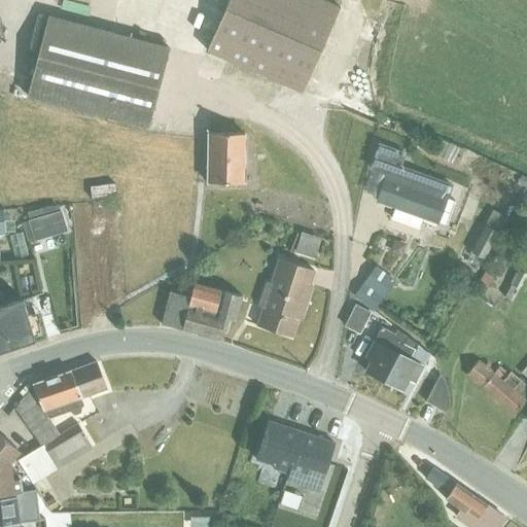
[(324,0),(230,0),(208,50),(304,93),(341,7),(324,0)]
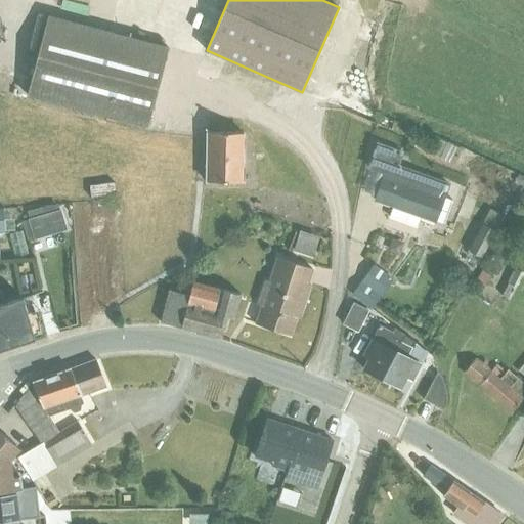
[(26,51),(20,72),(33,76),(28,95),(148,128),(170,47),(49,15),(38,54),(26,51)]
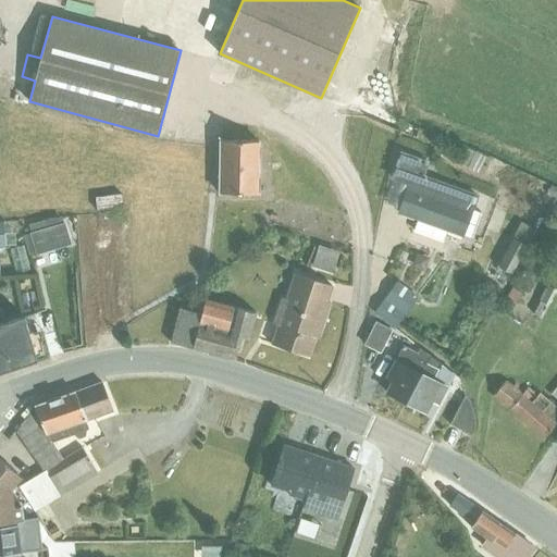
[(261,141),(220,140),(219,194),(261,194),(261,141)]
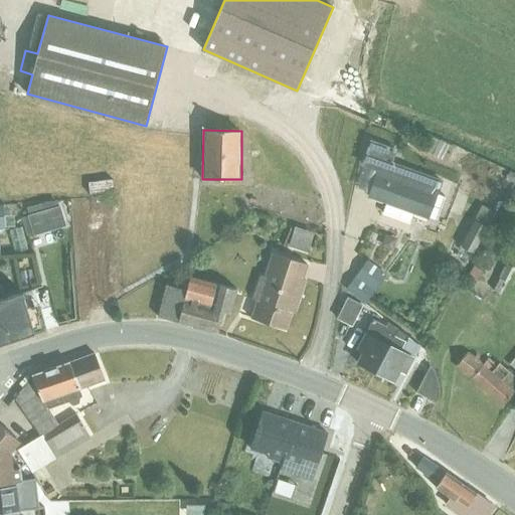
[(433,138),(426,153),(449,162),(455,146),(433,138)]
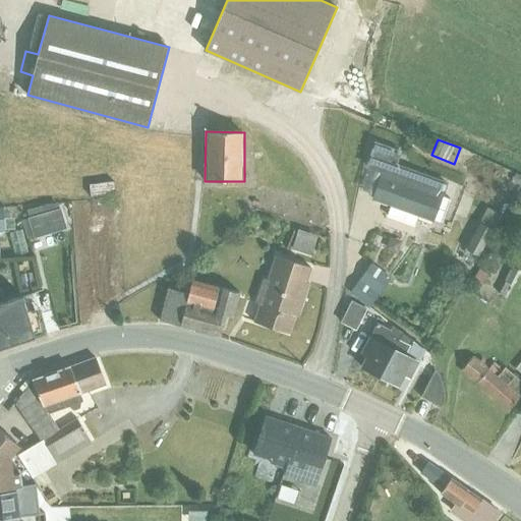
[(383,174),(374,195),(373,198),(392,206),(389,214),(390,218),(412,225),(415,224),(418,215),(441,223),(450,198),(444,196),(449,182),(398,164),(402,151),(375,140),(366,167),(368,168),(383,174)]
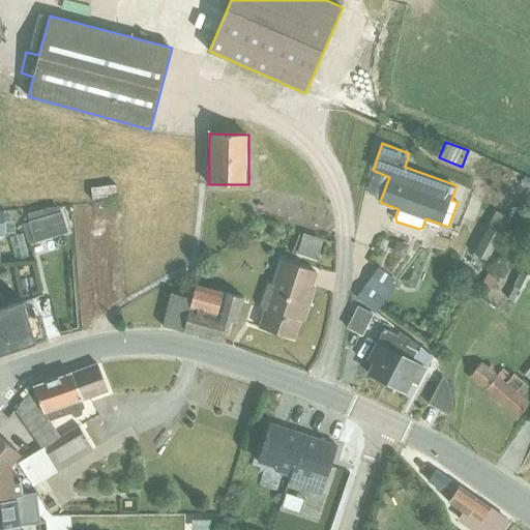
[(389,177),(375,171),(367,194),(381,199),(389,177)]
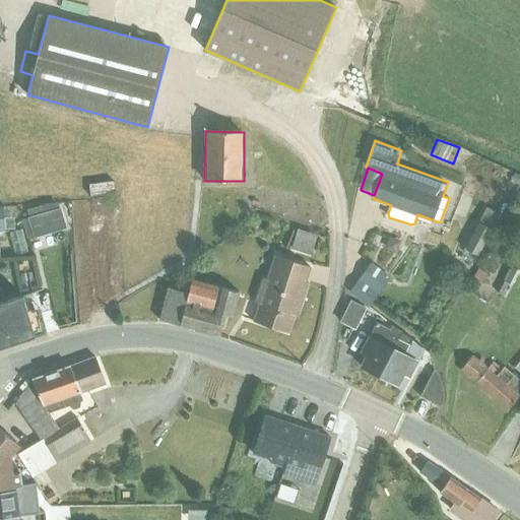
[(114,182),(89,184),(90,195),(115,193),(114,182)]
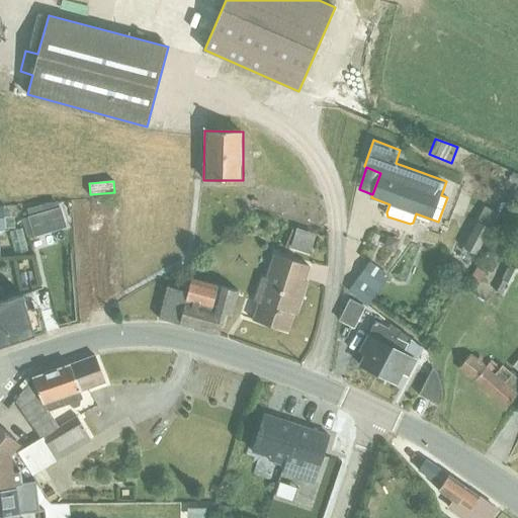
[(30,217),(27,218),(34,238),(68,228),(61,206),(46,211),(44,204),(28,209),(30,217)]
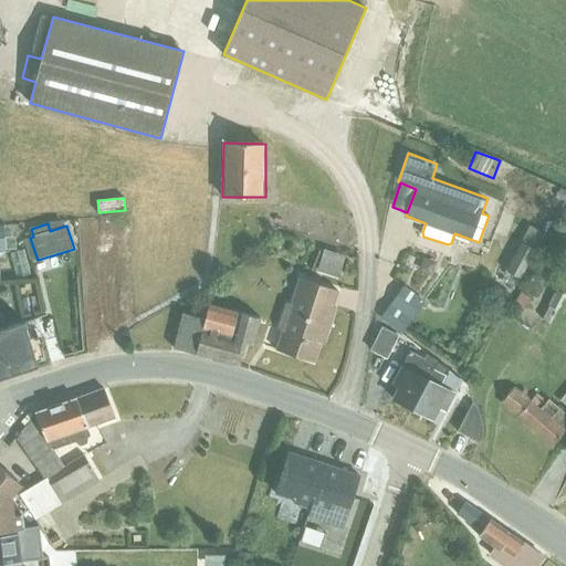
[(530,226),(502,281),(516,287),(545,233),(530,226)]
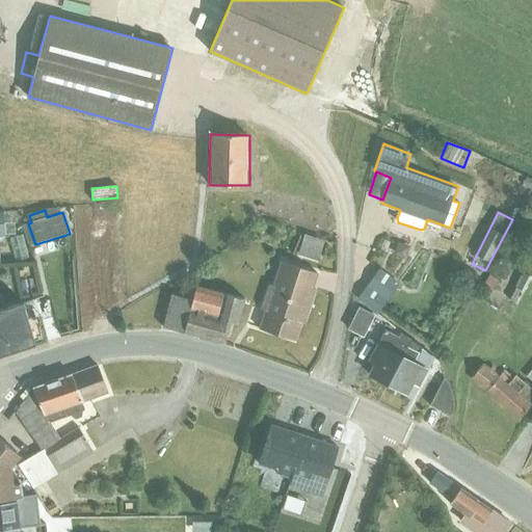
[(23,234),(10,238),(17,262),(29,259),(23,234)]
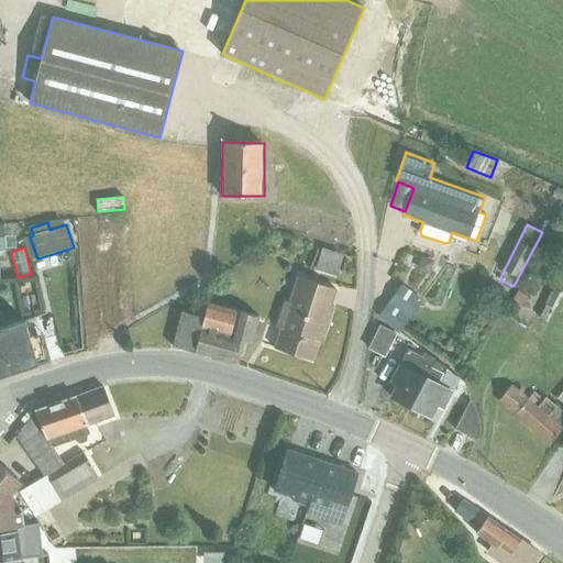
[(322,247),(315,271),(337,277),(344,255),(322,247)]
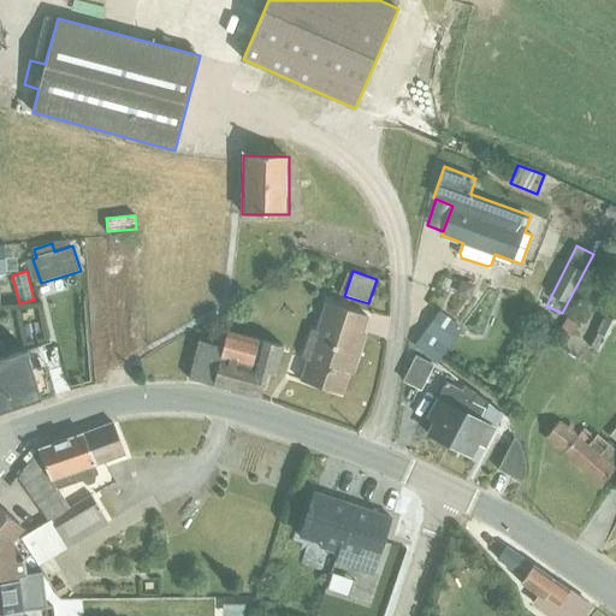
[(309,360),(302,381),(342,395),(351,363),(355,365),(366,333),(362,332),(367,315),(326,302),(317,331),(314,330),(304,357),(309,360)]
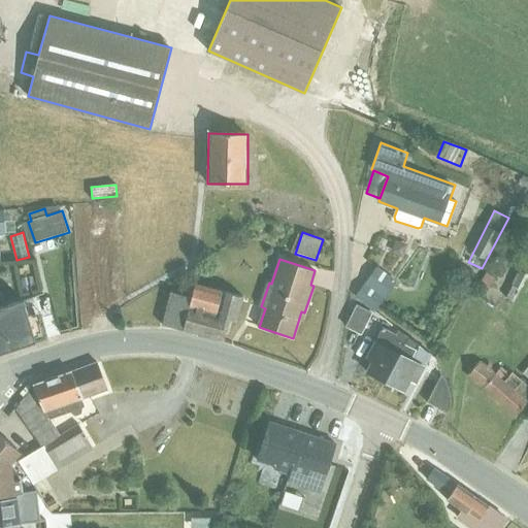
[(377,268),(357,297),(375,309),(396,281),(377,268)]
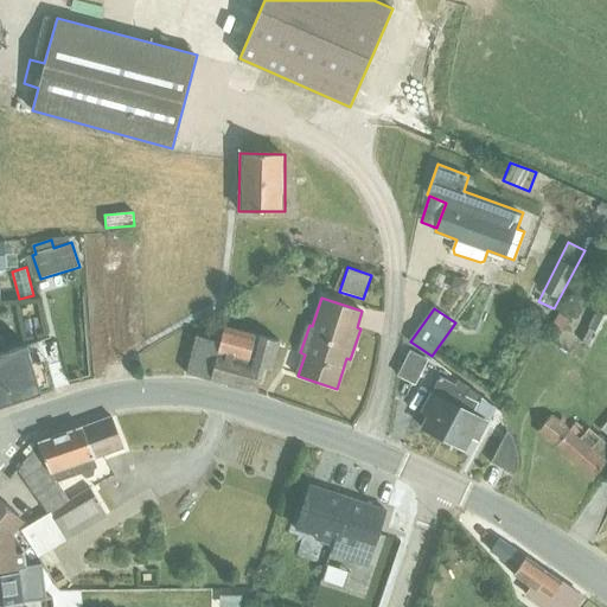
[(590,327),(598,332),(606,315),(596,311),(588,327),(590,327)]
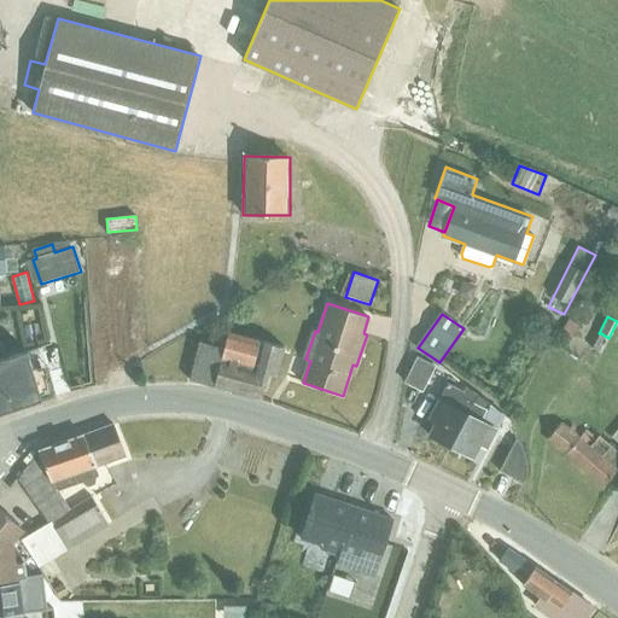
[(570,319),(554,342),(565,349),(581,326),(570,319)]
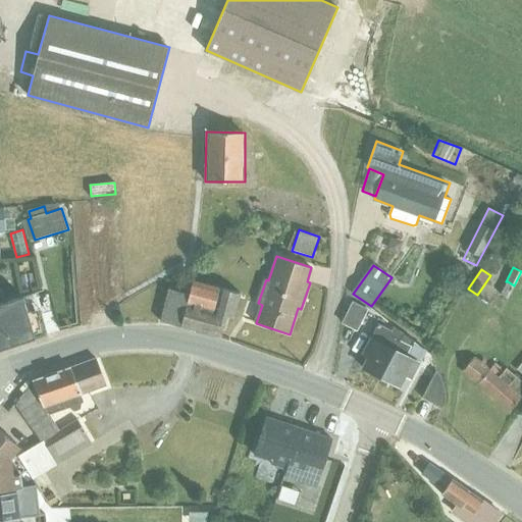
[(169,289),(160,321),(221,337),(222,330),(226,331),(229,316),(235,317),(242,294),(194,280),(190,294),(169,289)]
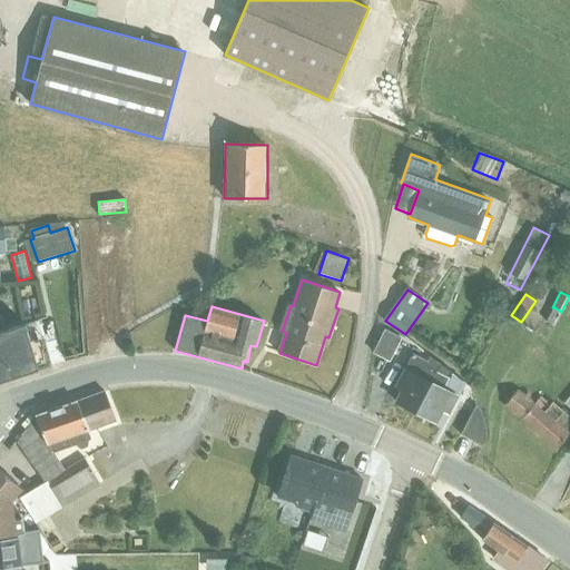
[(561,312),(554,307),(547,322),(554,325),(561,312)]
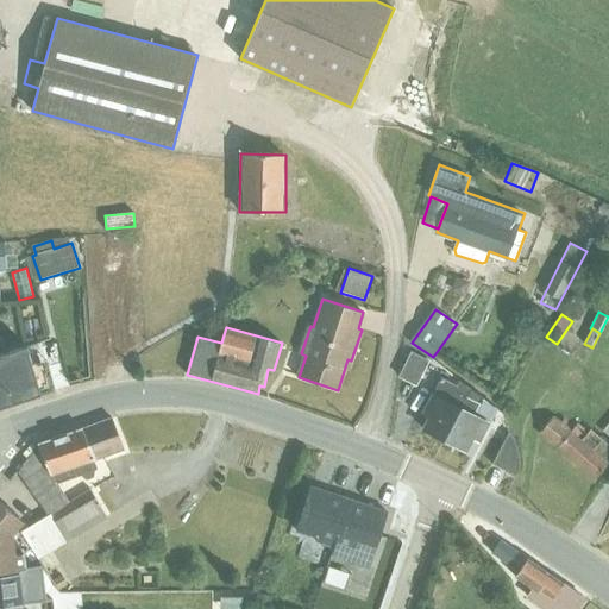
[(43,344),(29,347),(41,391),(55,388),(43,344)]
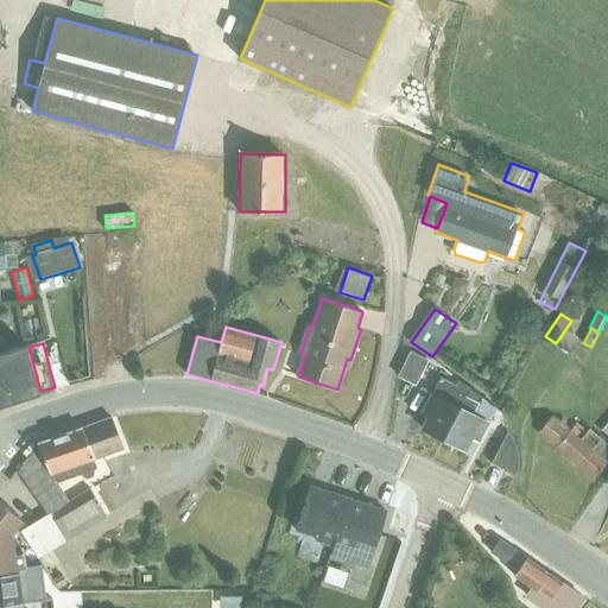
[(0,407),(40,394),(27,346),(0,354),(0,407)]
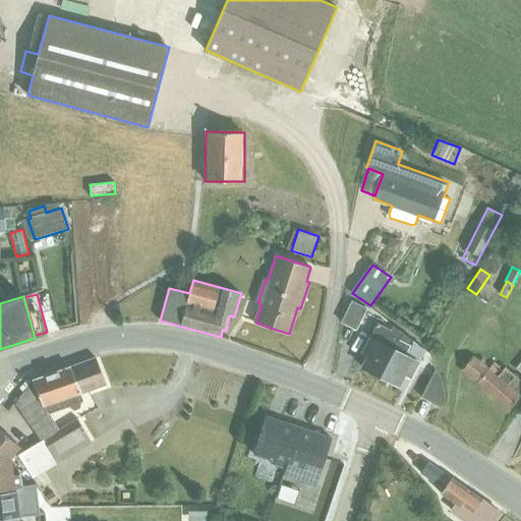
[(352,301),(342,323),(356,330),(367,308),(352,301)]
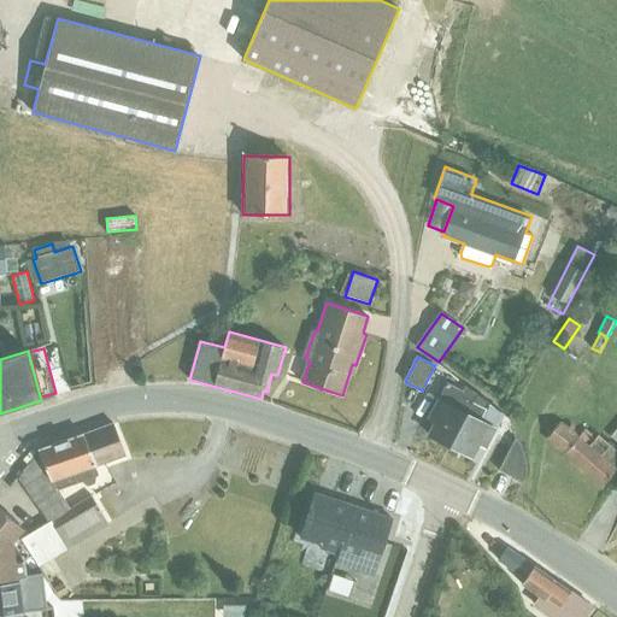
[(451,446),(477,394),(466,387),(464,392),(447,383),(429,418),(436,421),(429,435),(451,446)]
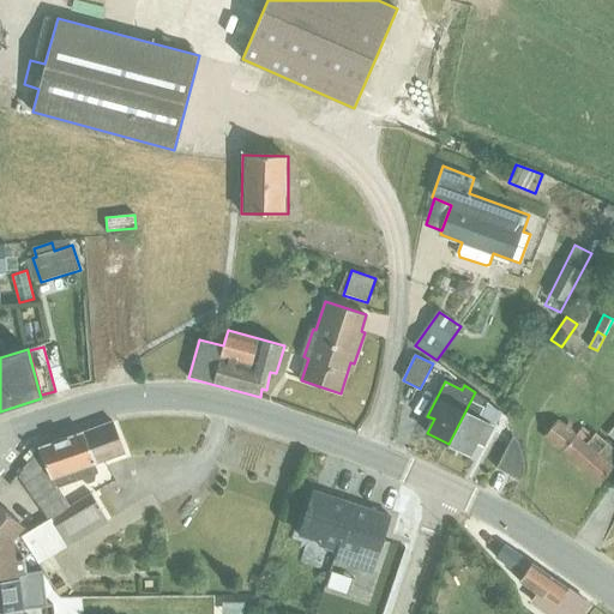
[(475,392),(449,444),(470,455),(476,441),(483,444),(500,411),(475,392)]
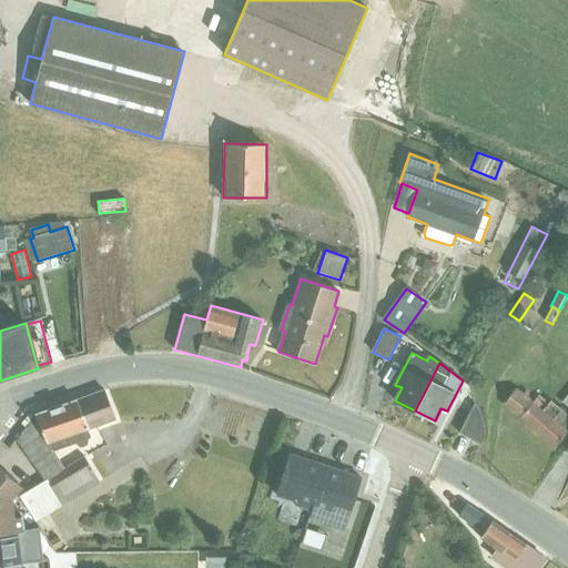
[(517,387),(503,404),(555,447),(567,432),(567,415),(550,401),(549,403),(539,395),(534,402),(528,396),(530,394),(527,391),(525,393),(517,387)]
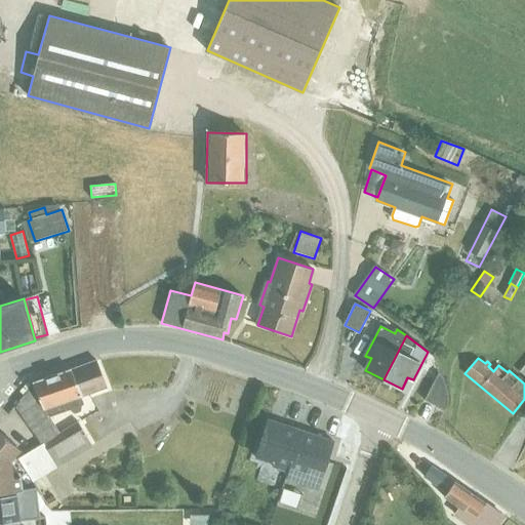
[(96,360),(34,384),(50,416),(71,408),(75,412),(81,410),(82,405),(84,404),(81,397),(107,388),(96,360)]
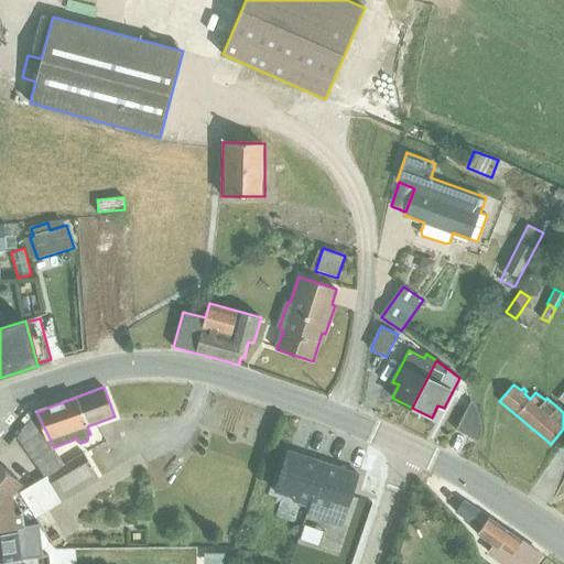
[(472,399),(456,430),(478,441),(480,436),(480,432),(481,429),(481,425),(481,421),(480,418),(479,414),(478,410),(476,407),(475,403),(472,399)]
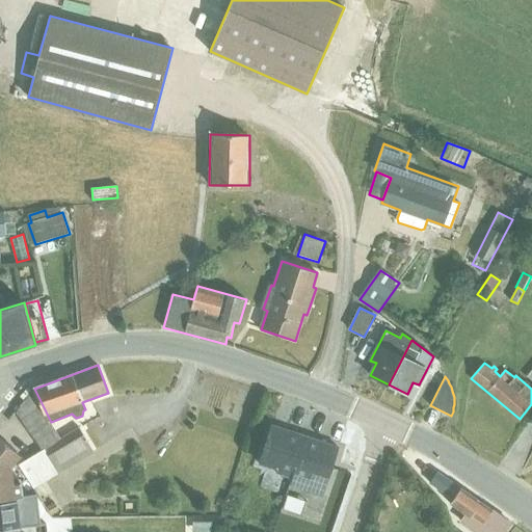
[(51,422),(34,389),(15,411),(43,450),(60,439),(51,422)]
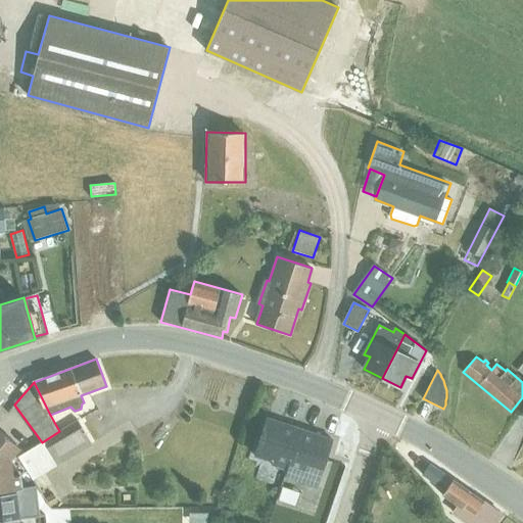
[(287,471),(300,429),(267,418),(254,456),(272,462),(271,466),(287,471)]
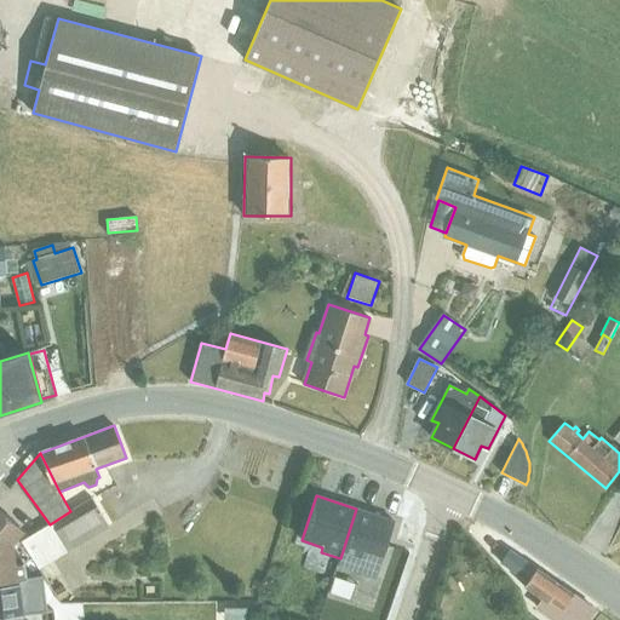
[(70,511),(50,524),(22,541),(40,569),(110,527),(92,498),(70,511)]
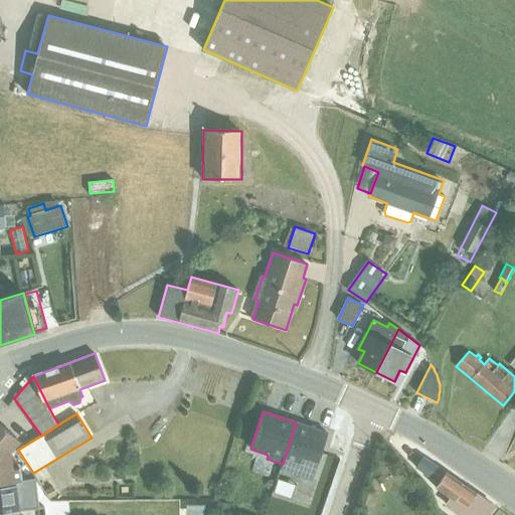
[(296,422),(283,464),(281,468),(313,479),(328,433),(296,422)]
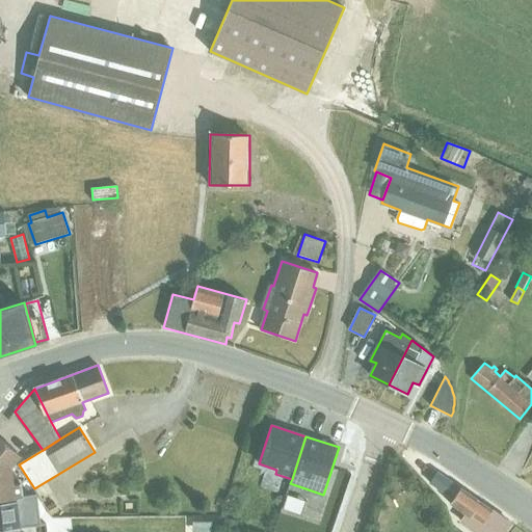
[(0,437),(0,502),(17,501),(17,498),(24,497),(22,483),(15,484),(12,467),(21,456),(0,437)]
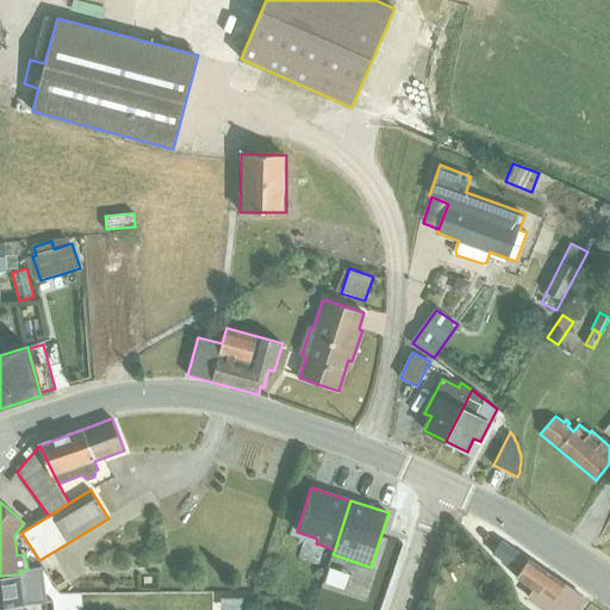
[(500,541),(492,553),(520,572),(516,578),(534,590),(528,598),(543,609),(578,609),(585,599),(500,541)]
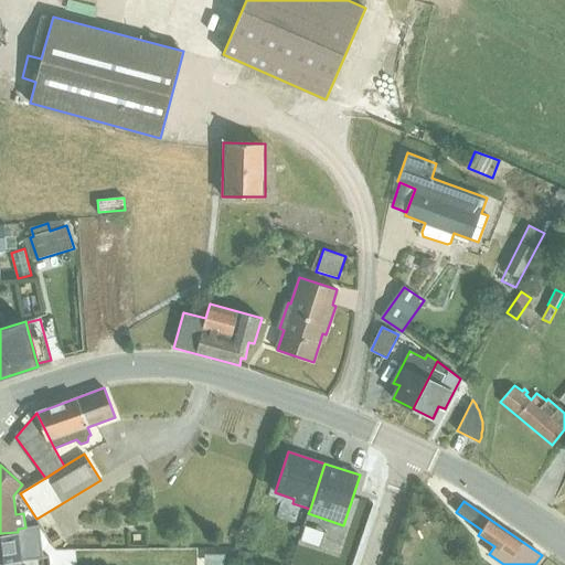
[(240,550),(235,563),(241,564),(251,564),(254,555),(240,550)]
